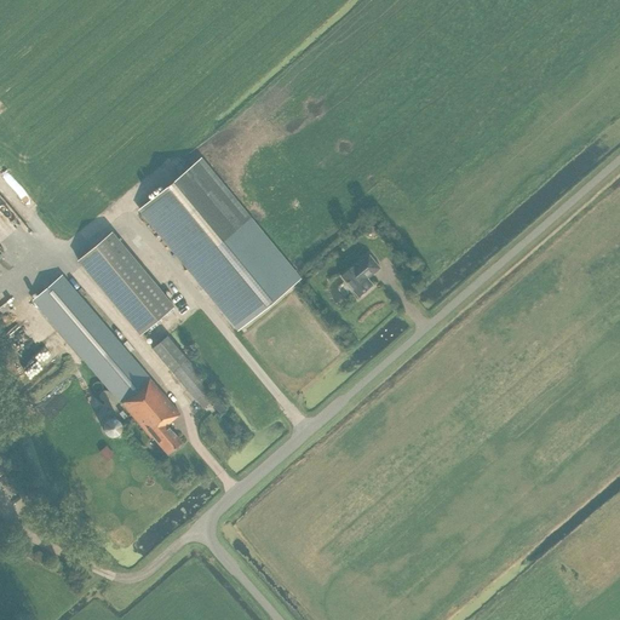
[(299,280),(199,159),(139,208),(178,256),(177,257),(237,331),(299,280)]
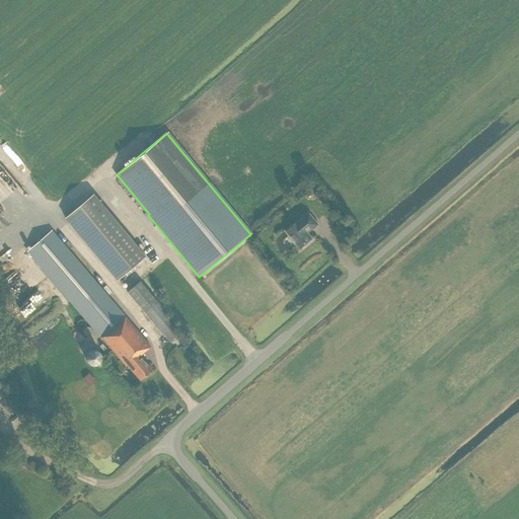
[(65,217),(117,280),(145,256),(92,194),(65,217)]
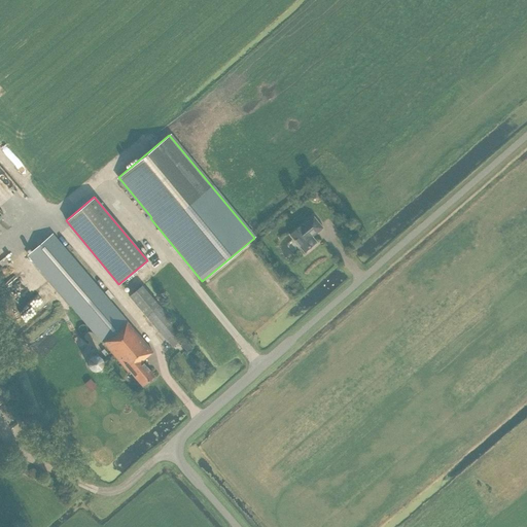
[(290,235),(305,252),(317,242),(313,237),(323,227),(314,216),(304,225),(303,224),(290,235)]
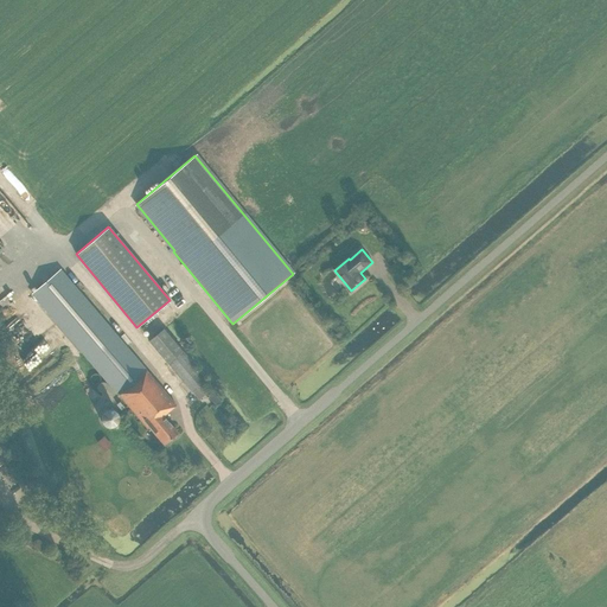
[(61,270),(31,295),(147,430),(148,429),(163,446),(177,434),(163,417),(176,406),(61,270)]
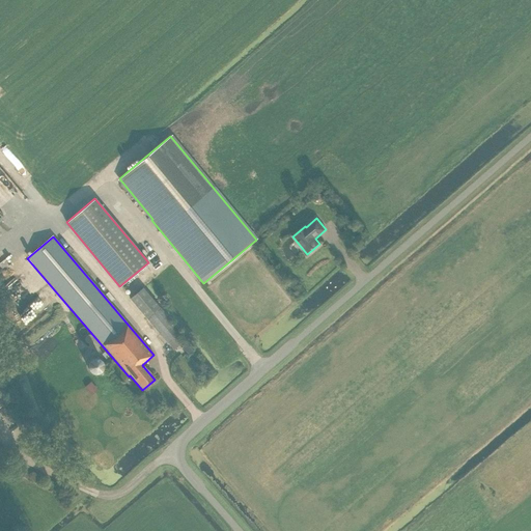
[(141,251),(148,261),(156,256),(148,246),(141,251)]
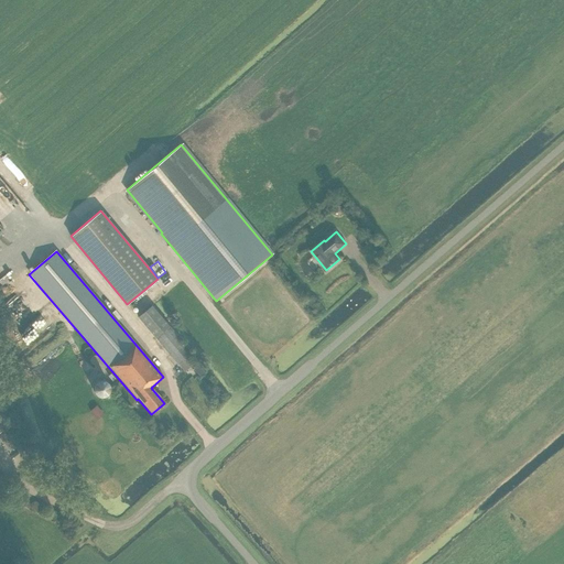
[(179,365),(184,371),(194,364),(188,357),(191,354),(151,306),(138,317),(177,365),(179,365)]
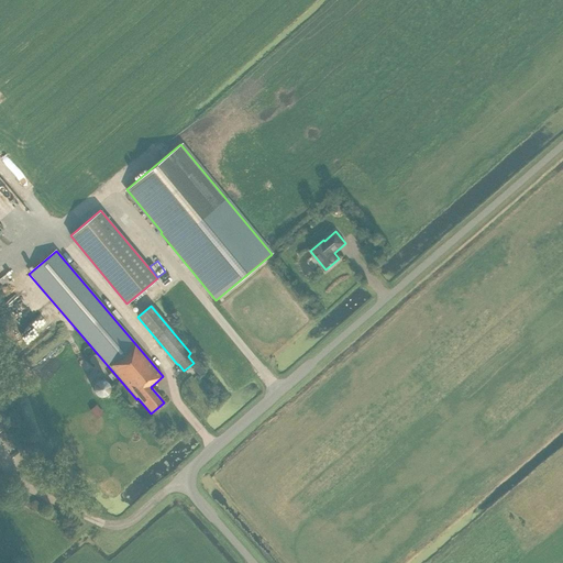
[(197,362),(192,366),(198,373),(202,370),(197,362)]
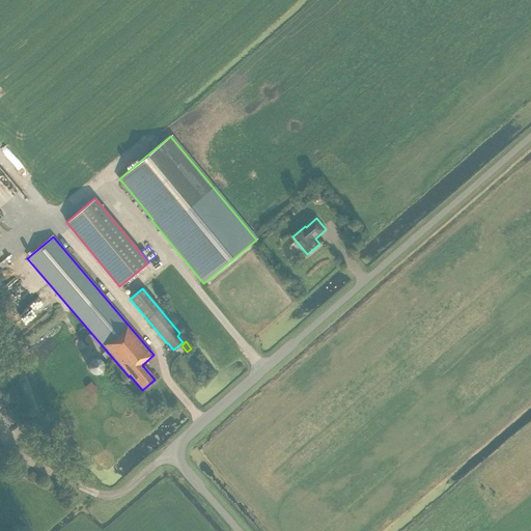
[(85,388),(89,395),(99,389),(93,382),(85,388)]
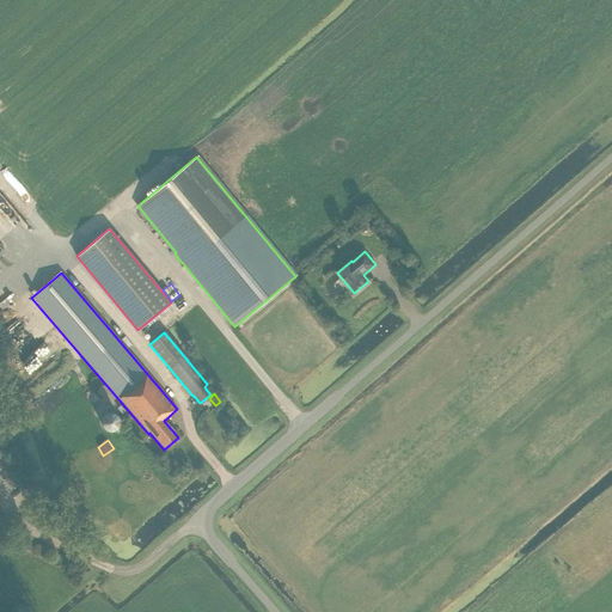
[(0,469),(12,458),(0,445),(0,469)]
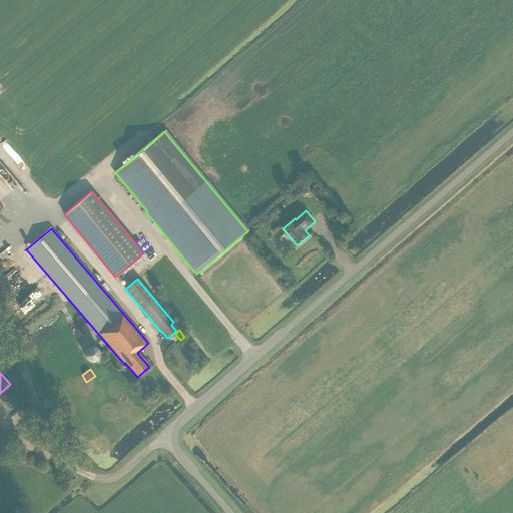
[(16,405),(5,392),(0,396),(0,401),(8,411),(16,405)]
